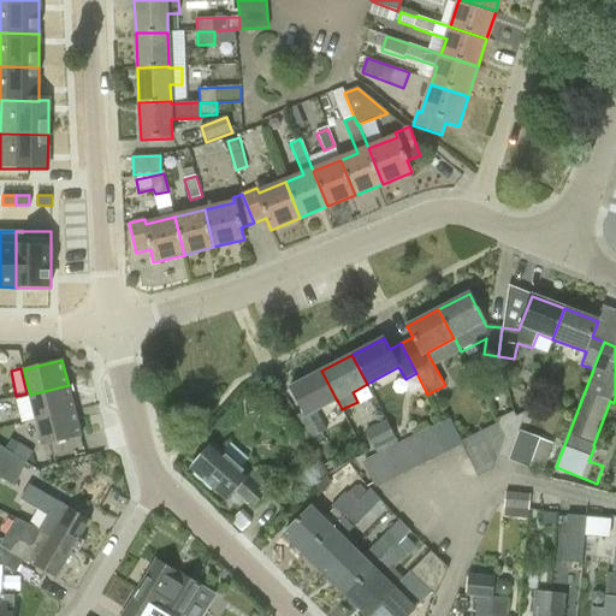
[(332,430),(321,408),(337,401),(321,371),(290,388),(303,413),(294,419),(306,442),(309,440),(314,450),(332,440),(327,432),(332,430)]
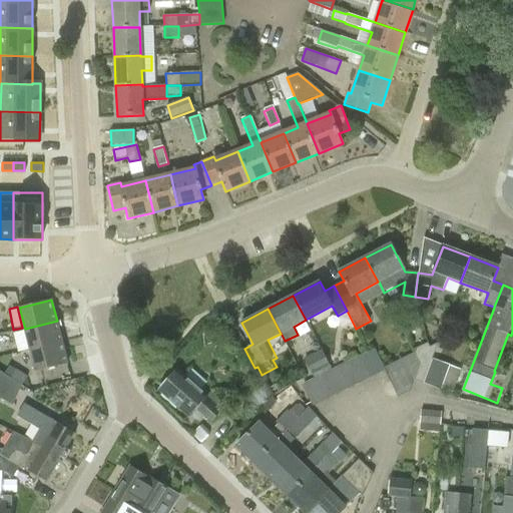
[(25,329),(30,350),(62,342),(57,321),(25,329)]
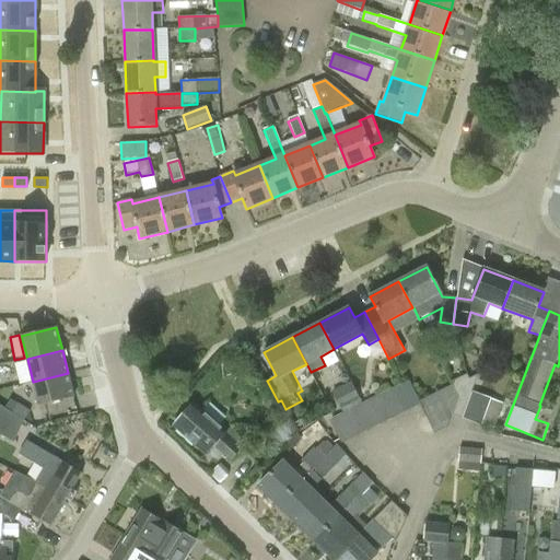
[(73,397),(68,373),(33,382),(38,406),(73,397)]
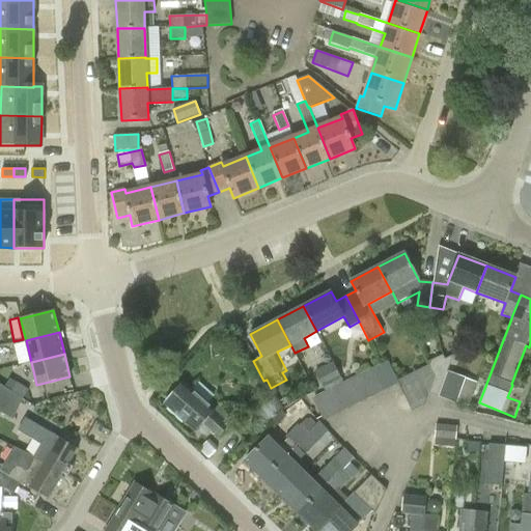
[(428,394),(438,397),(447,371),(453,355),(445,359),(443,355),(426,363),(427,366),(435,379),(428,394)]
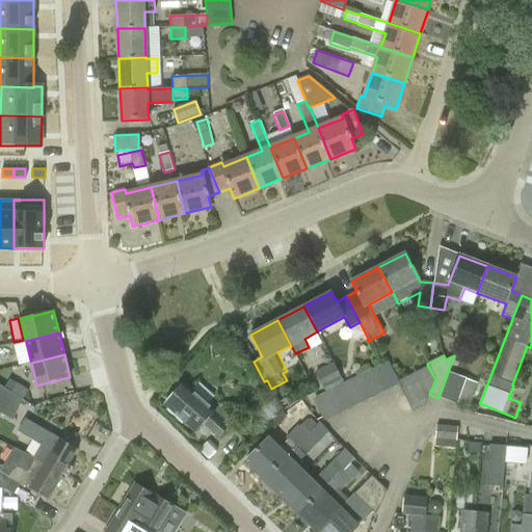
[(389,361),(375,368),(387,391),(399,384),(400,384),(398,381),(389,361)]
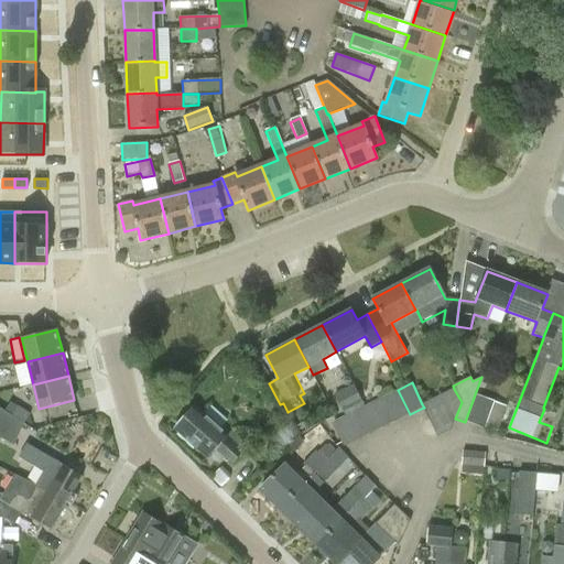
[(334,394),(345,415),(358,410),(365,407),(354,384),(334,394)]
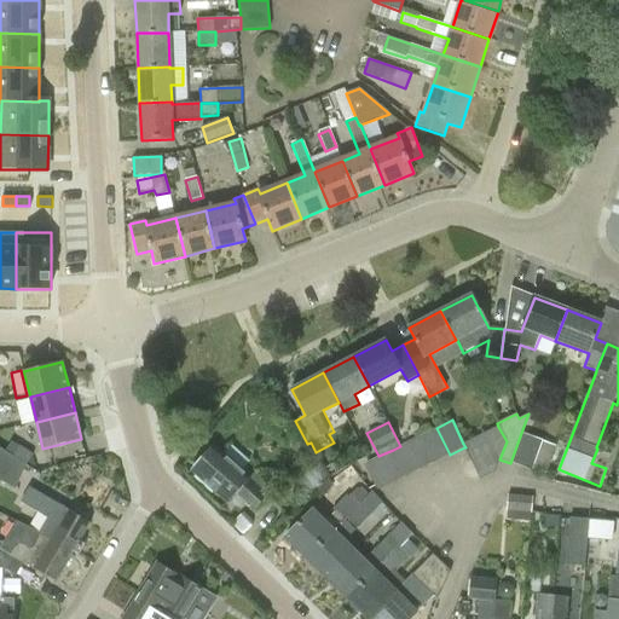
[(498,427),(463,444),(466,447),(464,447),(480,481),(495,474),(499,460),(507,441),(498,427)]
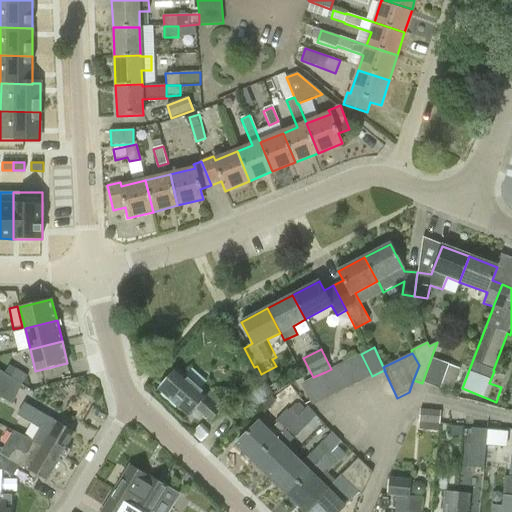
[(361,354),(349,360),(360,382),(372,376),(361,354)]
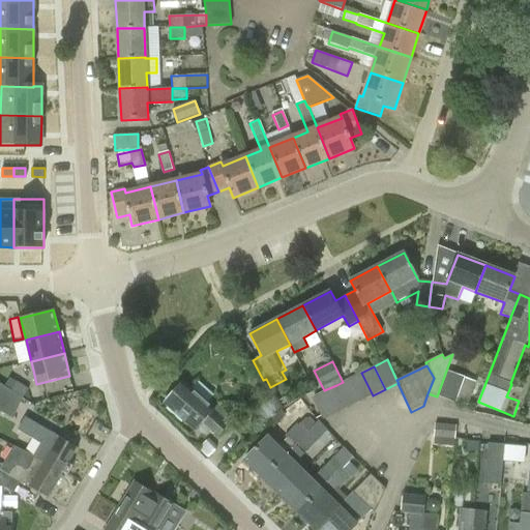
[(464,378),(446,371),(437,396),(454,404),(464,378)]
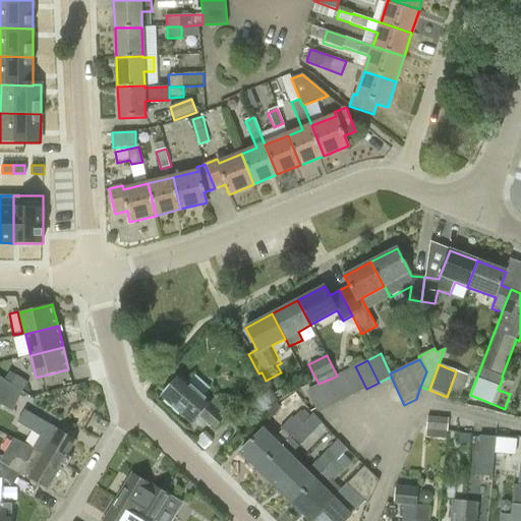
[(355,366),(342,372),(353,395),(366,389),(355,366)]
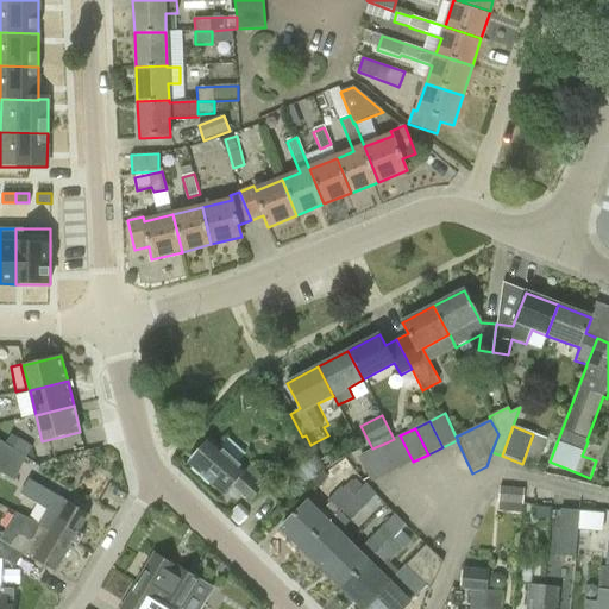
[(400,469),(413,462),(400,435),(394,439),(387,443),(400,469)]
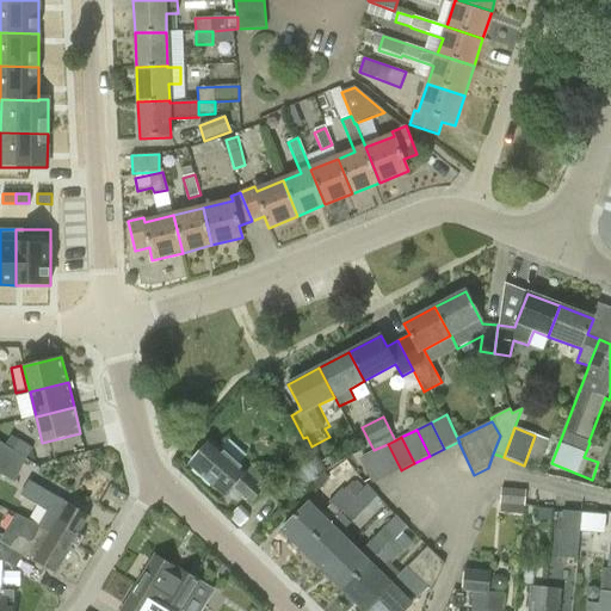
[(14,451),(28,460),(32,449),(19,440),(14,451)]
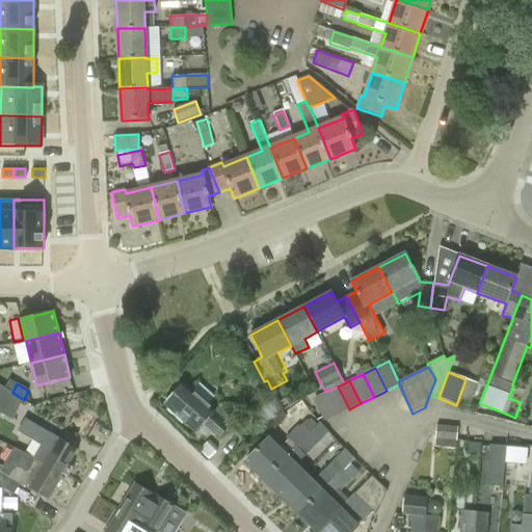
[(215,410),(184,383),(165,405),(195,432),(202,425),(218,440),(231,424),(215,410)]
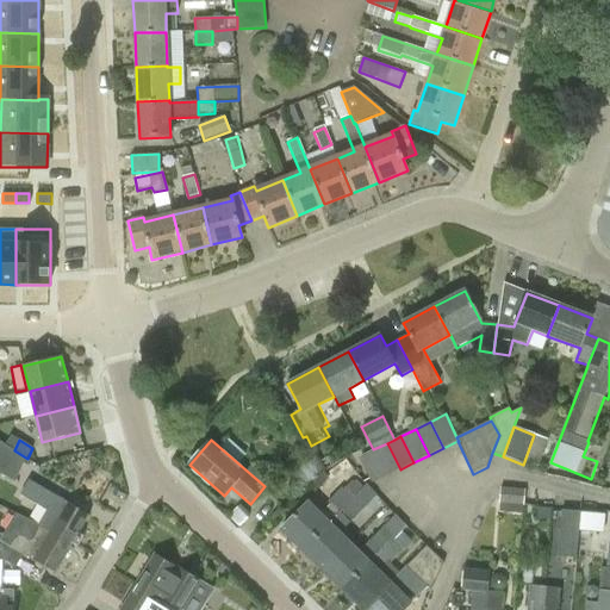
[(0,472),(16,481),(27,459),(14,450),(0,441),(0,472)]
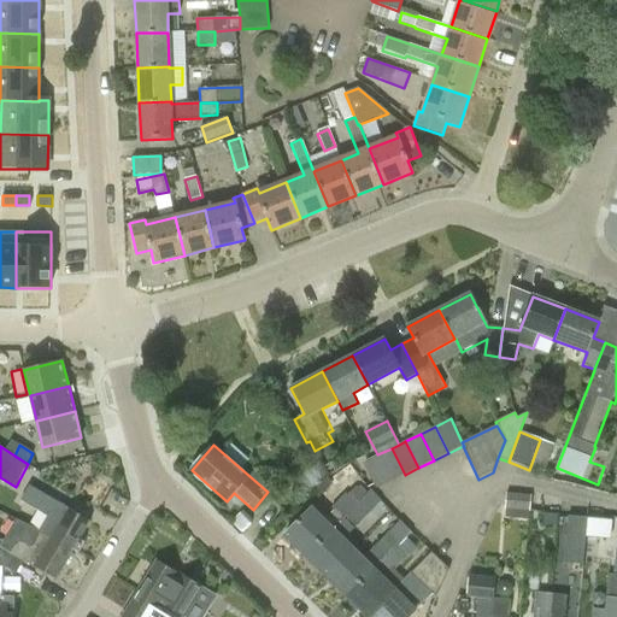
[(391,482),(405,475),(392,448),(377,454),(391,482)]
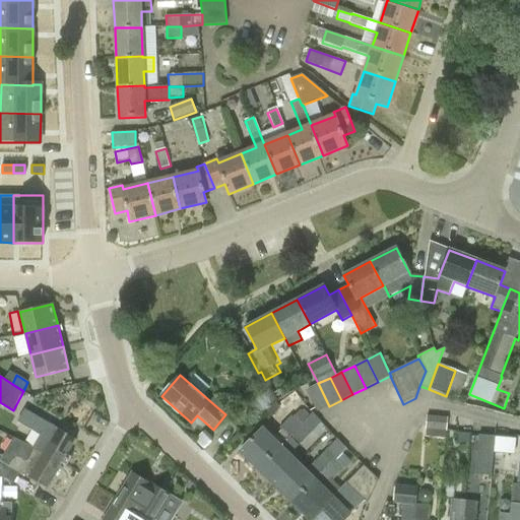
[(316,412),(329,406),(318,383),(305,390),(316,412)]
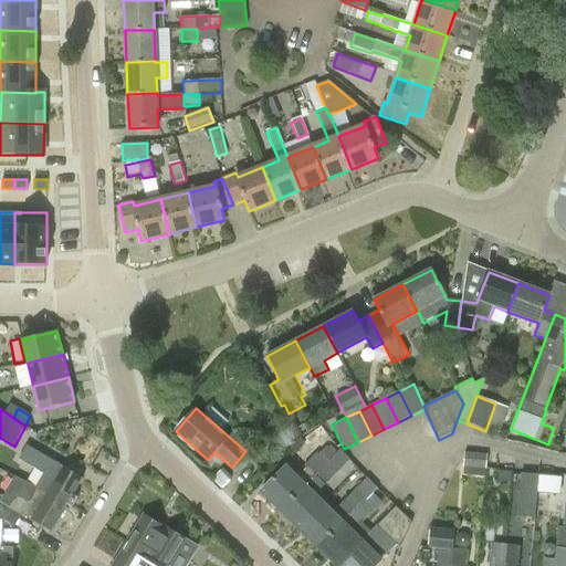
[(321,441),(324,446),(332,441),(321,426),(289,449),(293,456),(305,446),(308,450),(321,441)]
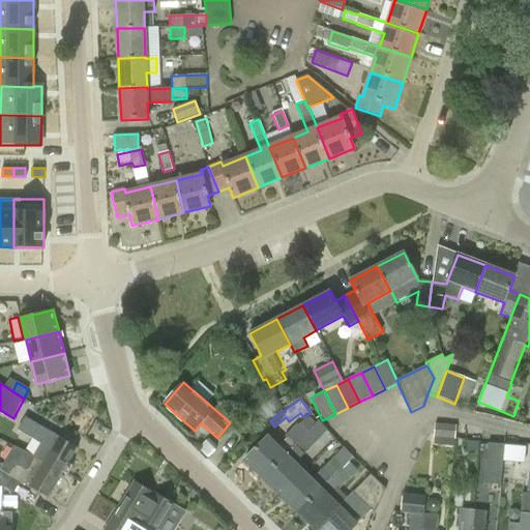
[(303,471),(296,464),(328,431),(318,420),(307,432),(306,432),(262,477),(280,495),(303,471)]
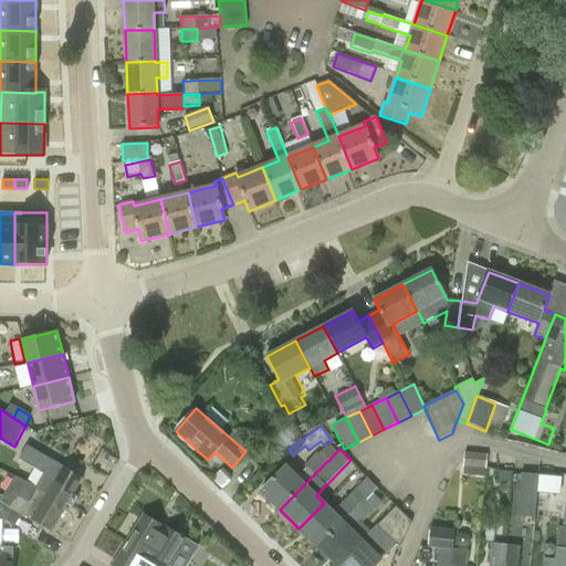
[(261,491),(280,510),(327,461),(317,452),(304,465),(306,469),(296,477),(285,465),(261,491)]
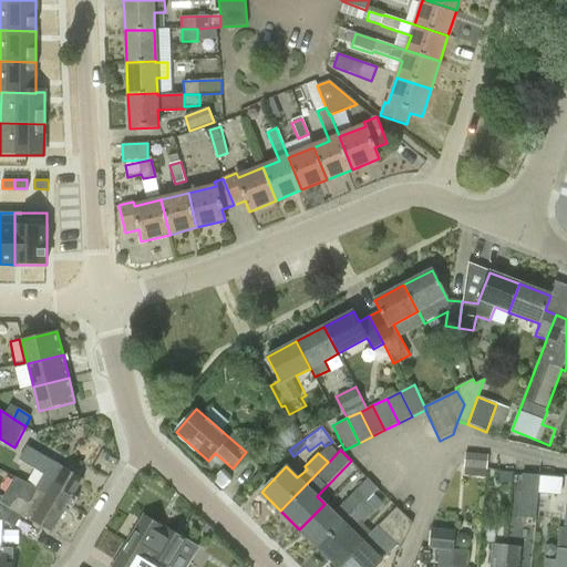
[(486,478),(488,455),(465,453),(463,476),(486,478)]
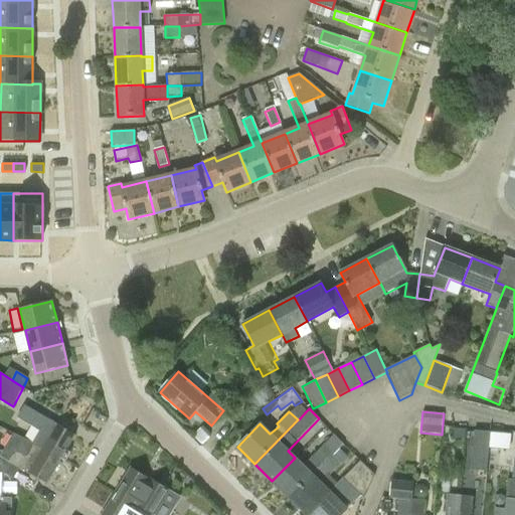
[(30,424),(39,431),(32,443),(60,459),(75,435),(37,412),(30,424)]
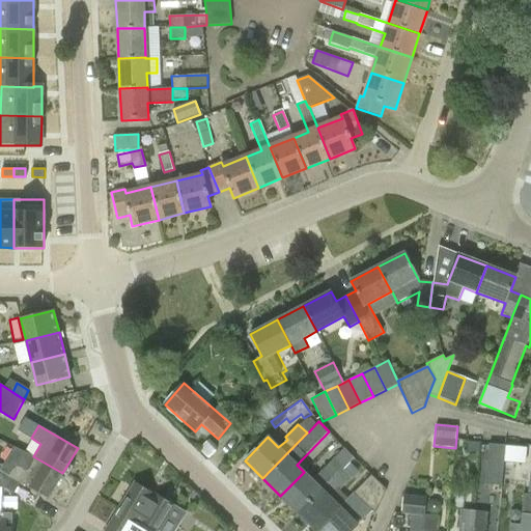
[(502,485),(503,470),(505,446),(488,444),(485,484),(502,485)]
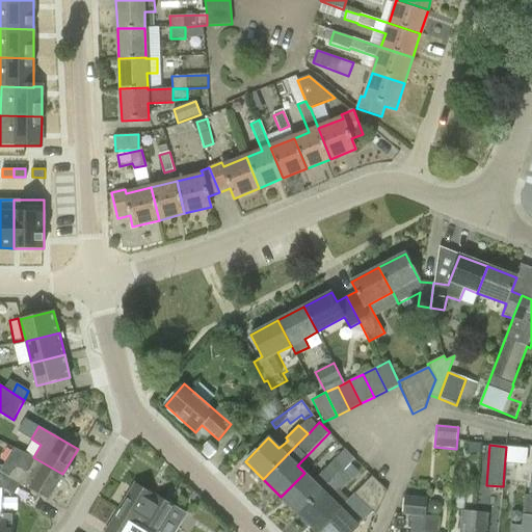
[(15,449),(4,467),(1,472),(48,500),(62,474),(33,457),(32,459),(15,449)]
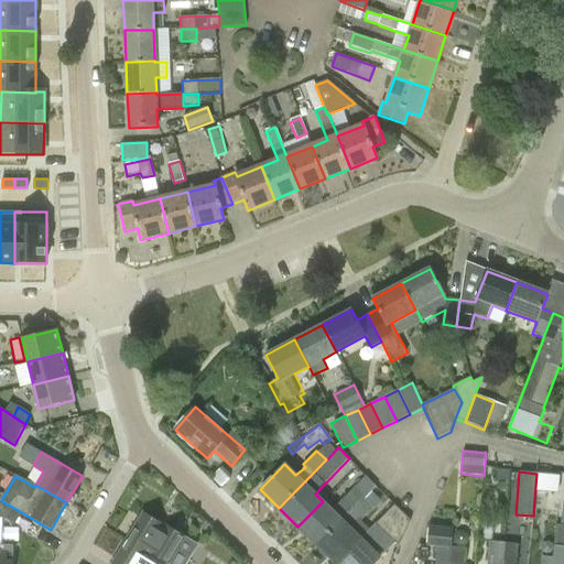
[(332,510),(323,501),(297,527),(316,544),(375,485),(366,476),(332,510)]
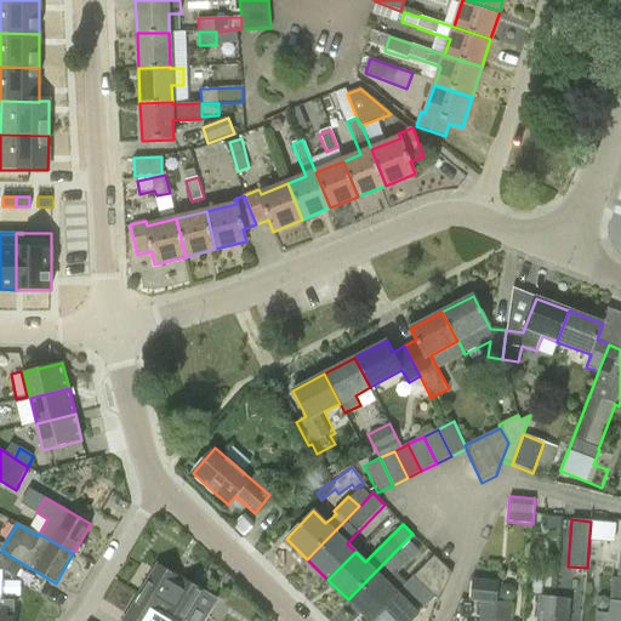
[(397,592),(386,582),(396,573),(397,574),(425,546),(412,534),(348,599),(369,620),(397,592)]
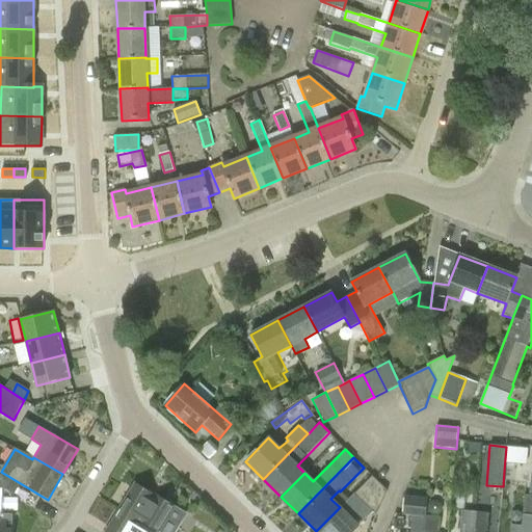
[(376,515),(387,490),(372,476),(354,494),(376,515)]
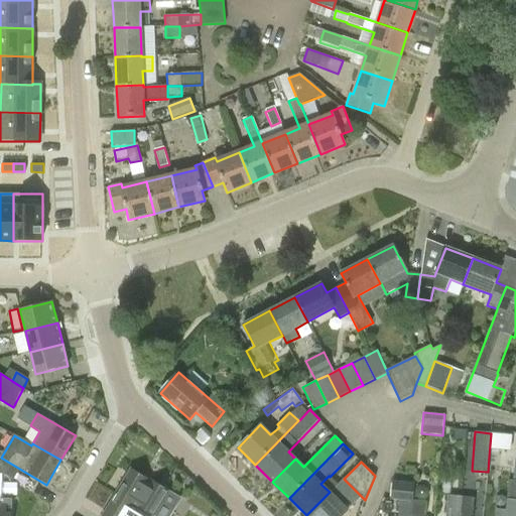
[(130,471),(116,494),(150,515),(155,515),(169,493),(157,487),(130,471)]
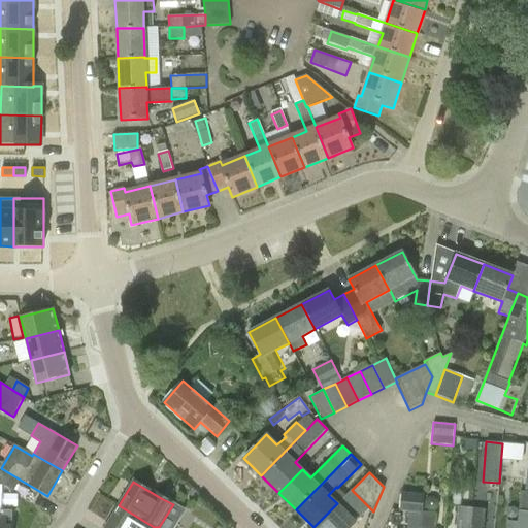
[(421,527),(422,513),(424,495),(402,492),(400,512),(409,513),(407,527),(421,527)]
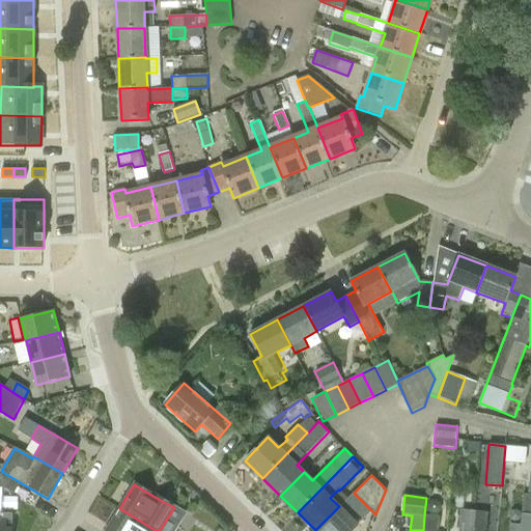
[(508,530),(530,530),(530,495),(524,495),(521,525),(510,524),(508,530)]
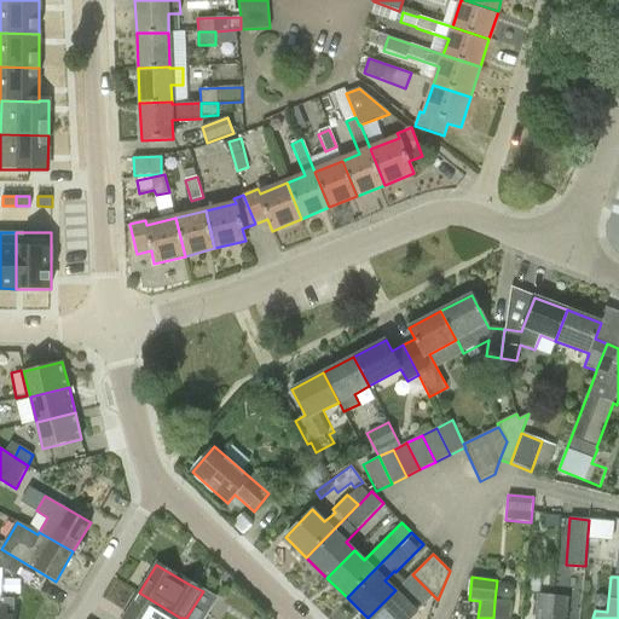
[(410,618),(417,612),(395,590),(368,618),(410,618)]
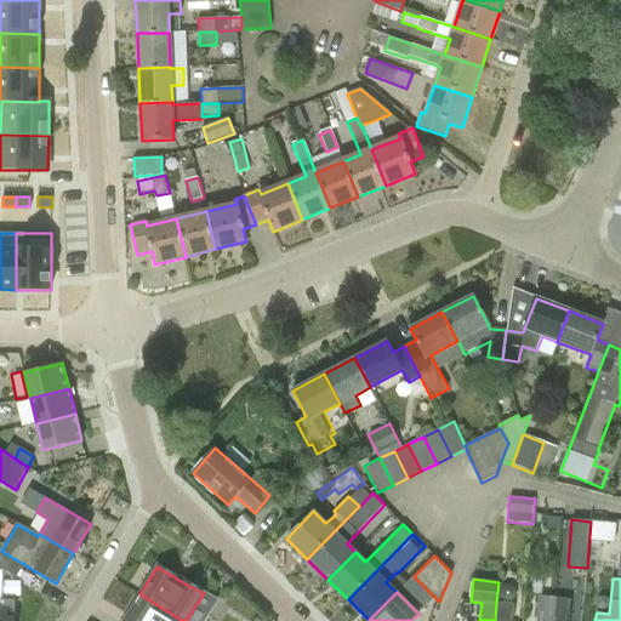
[(181,620),(140,594),(123,620),(181,620)]
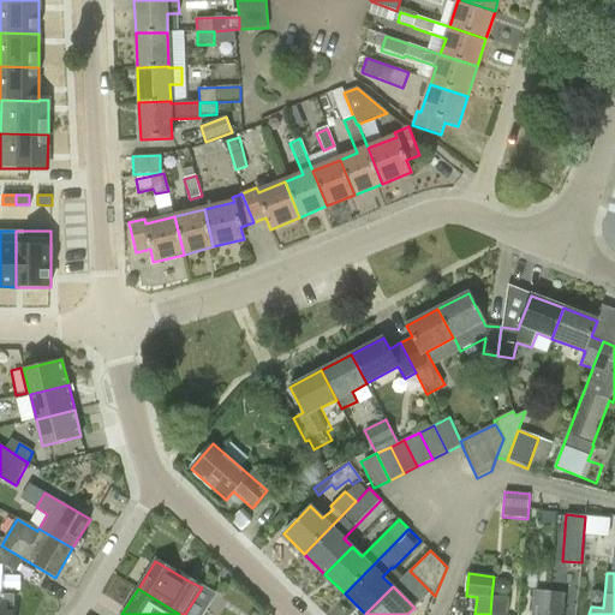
[(531,614),(545,614),(549,592),(535,591),(531,614)]
